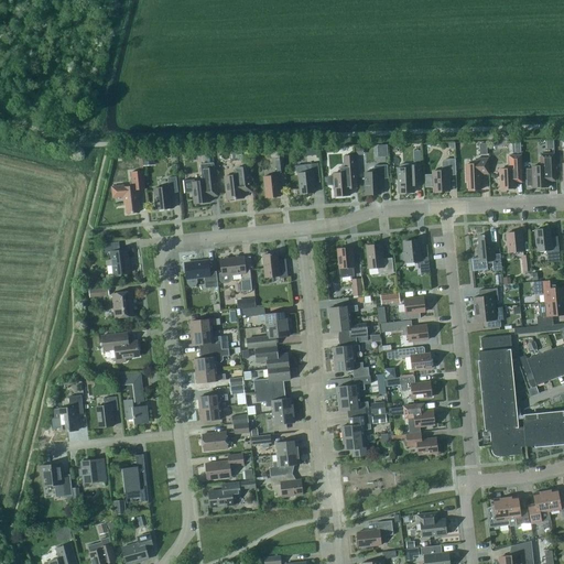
[(520,141),(511,141),(512,153),(520,153),(520,141)]
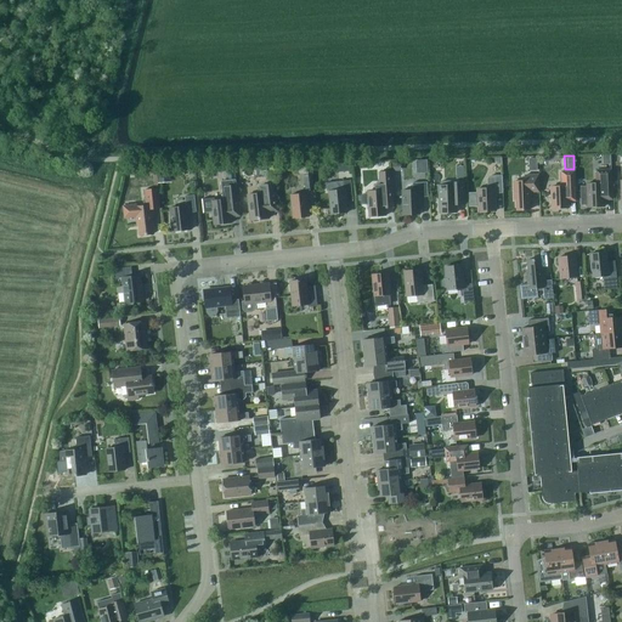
[(170,177),(169,169),(157,169),(158,179),(170,177)]
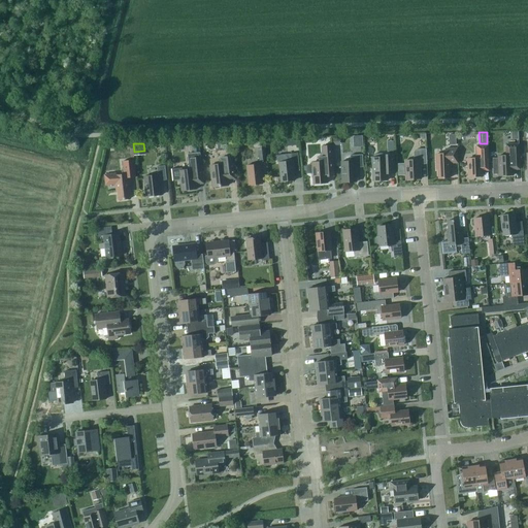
[(498,175),(513,175),(513,169),(520,169),(519,144),(505,144),(506,156),(498,156),(498,159),(493,159),(493,174),(498,173),(498,175)]
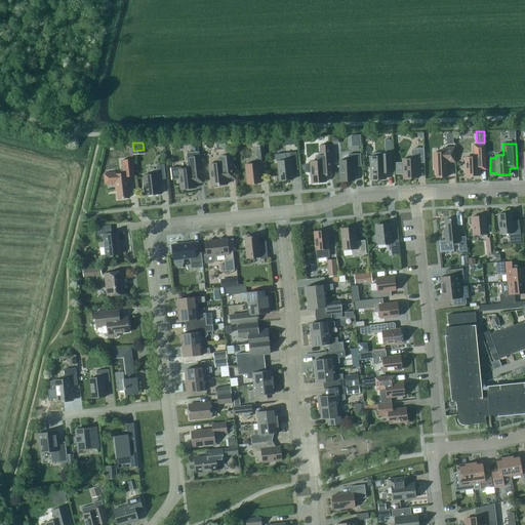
[(310,163),(306,163),(305,165),(305,170),(307,172),(311,172),(311,183),(325,182),(325,175),(331,174),(329,145),(320,146),(321,156),(317,156),(317,161),(310,162),(310,163)]
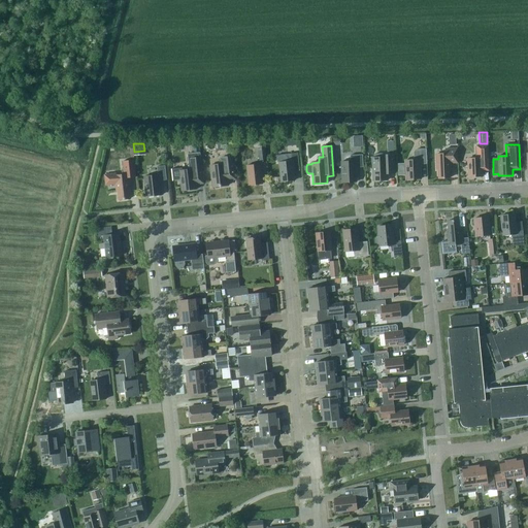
[(475,158),(467,159),(468,177),(482,176),(482,171),(489,170),(487,145),(475,145),(475,158)]
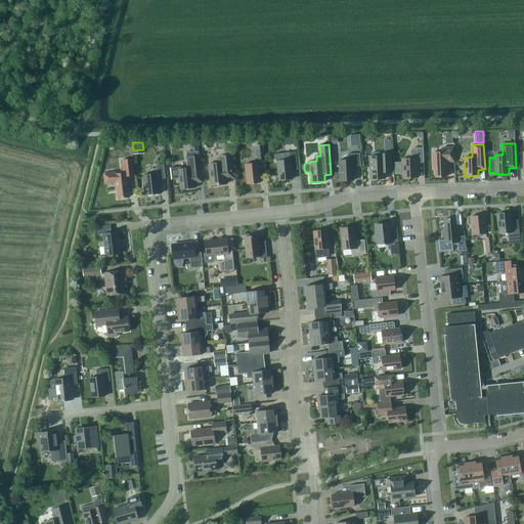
[(256,145),(258,160),(265,160),(263,145),(256,145)]
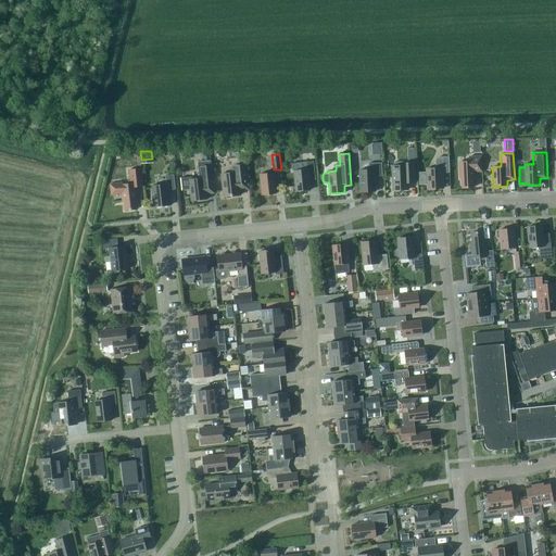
[(428,189),(442,188),(442,172),(450,172),(449,155),(439,156),(436,159),(437,168),(427,168),(427,173),(418,173),(419,185),(427,184),(428,189)]
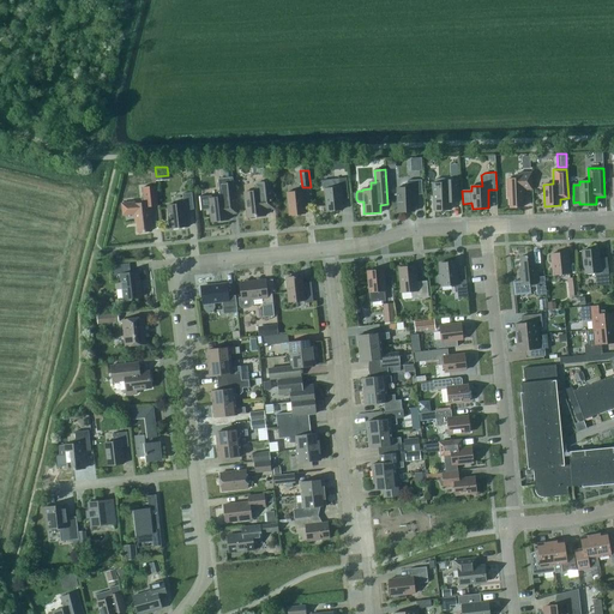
[(518,173),(518,179),(506,179),(507,198),(509,198),(510,208),(523,206),(523,197),(524,197),(524,190),(531,190),(531,173),(518,173)]
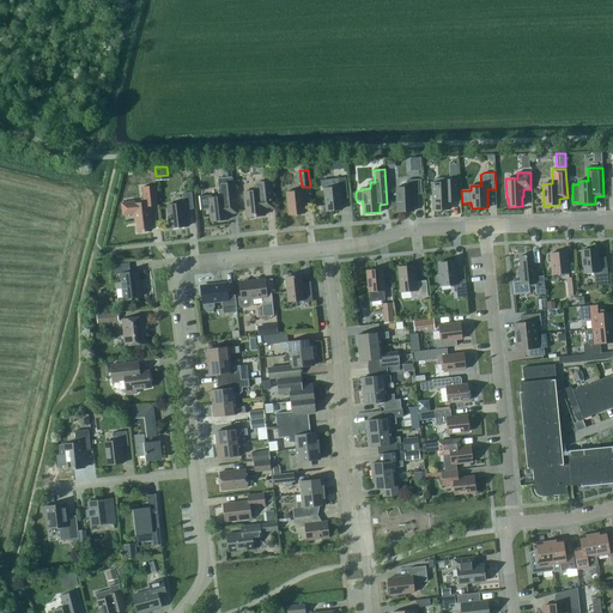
[(228,214),(236,213),(232,176),(231,177),(224,177),(218,178),(219,196),(211,198),(211,195),(199,196),(200,210),(210,208),(211,222),(229,219),(228,214)]
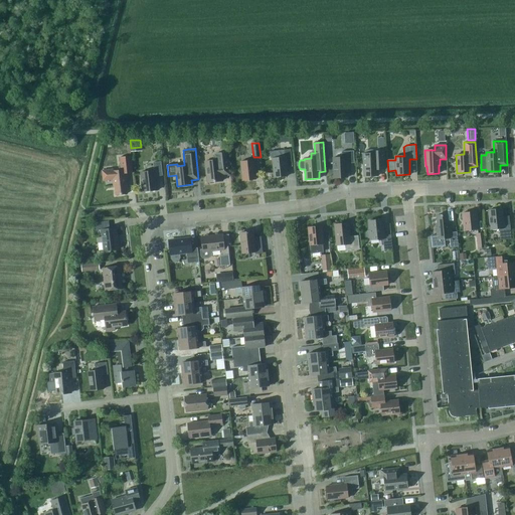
[(271,159),(273,158),(275,177),(287,176),(285,162),(292,161),(291,149),(278,150),(270,152),(271,159)]
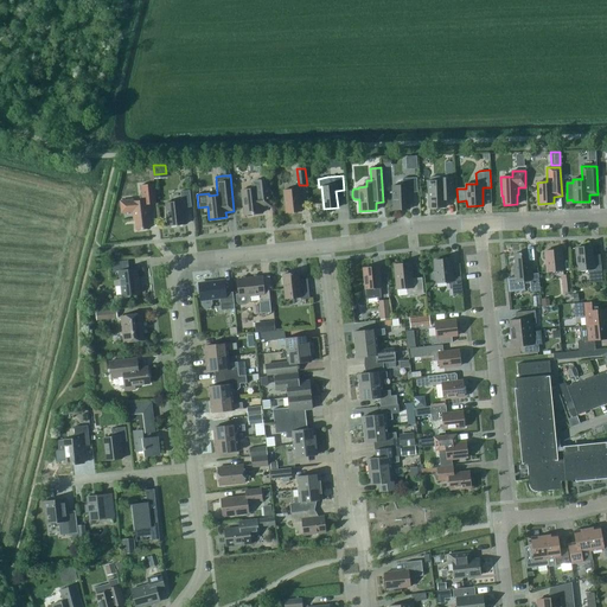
[(428,181),(429,205),(445,205),(445,199),(453,199),(452,178),(443,178),(443,177),(429,177),(429,181),(428,181)]
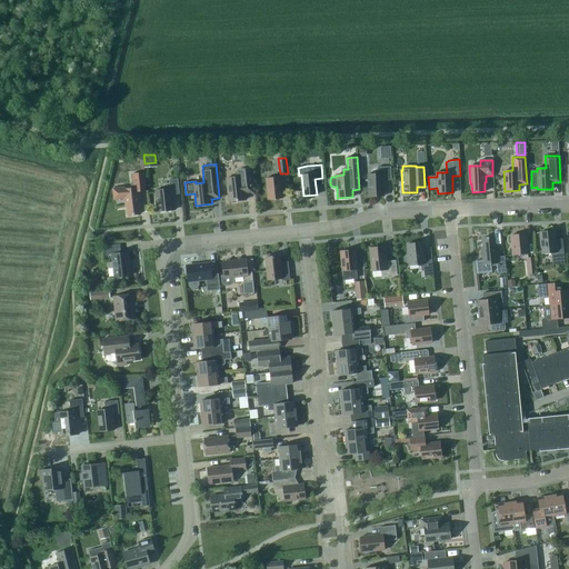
[(383,180),(391,180),(390,167),(377,167),(377,173),(367,175),(368,196),(383,196),(383,180)]
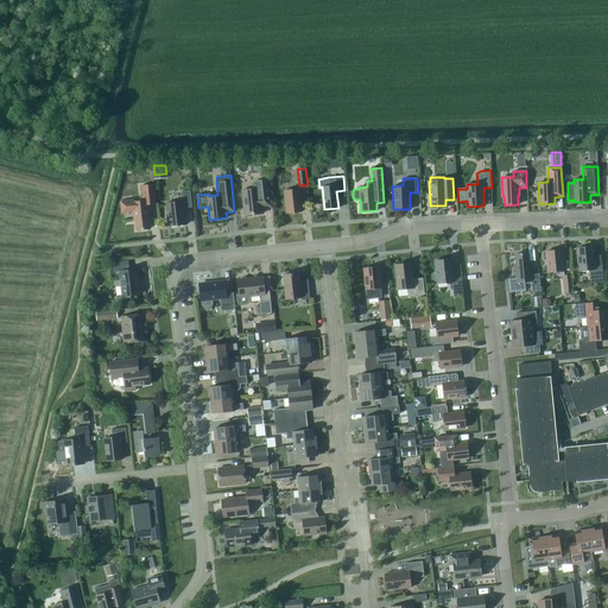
[(271,208),(270,196),(268,181),(252,182),(252,189),(242,190),(245,215),(263,214),(261,208),(271,208)]
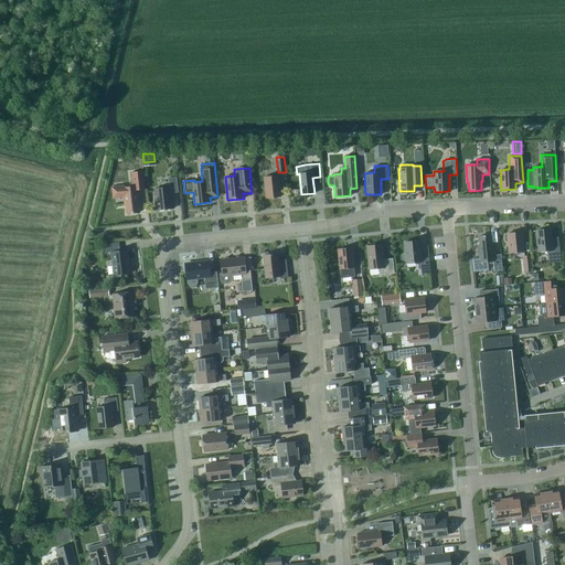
[(146,189),(144,170),(130,171),(132,187),(123,188),(123,185),(112,187),(113,198),(123,196),(124,204),(126,204),(127,213),(139,212),(138,203),(139,203),(138,190),(146,189)]
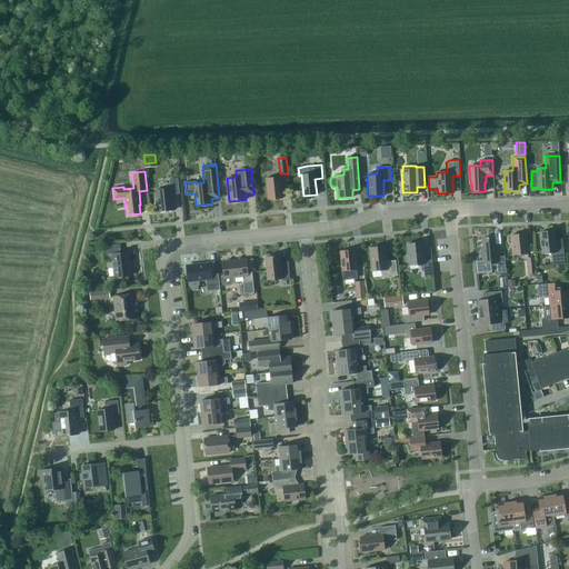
[(266,176),(269,200),(282,198),(279,175),(266,176)]
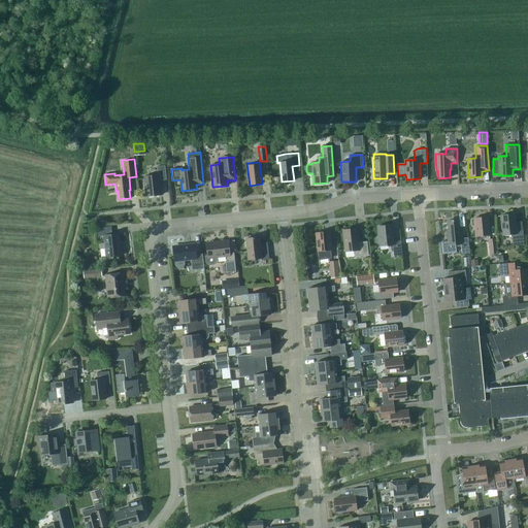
[(160,180),(166,179),(165,166),(157,166),(158,175),(143,176),(146,197),(161,195),(160,180)]
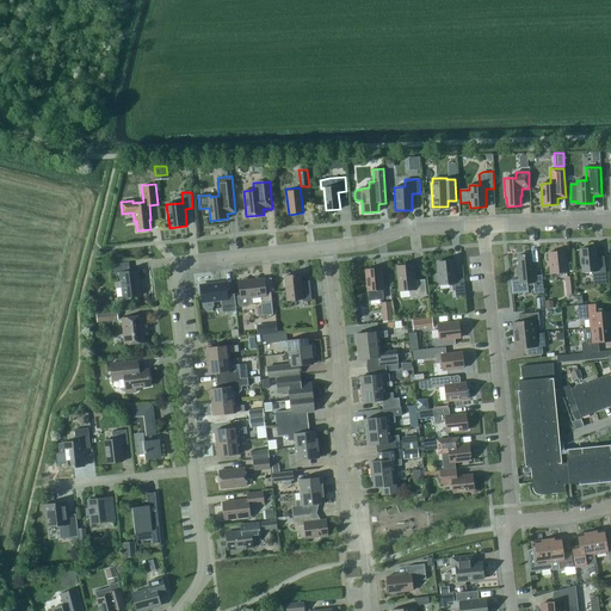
[(592,271),(593,284),(606,283),(605,266),(598,267),(596,248),(579,250),(581,272),(592,271)]
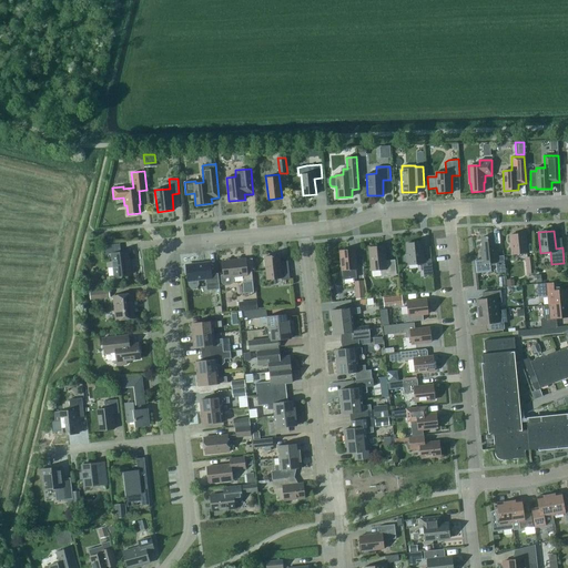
[(525,233),(510,234),(511,254),(527,253),(525,233)]
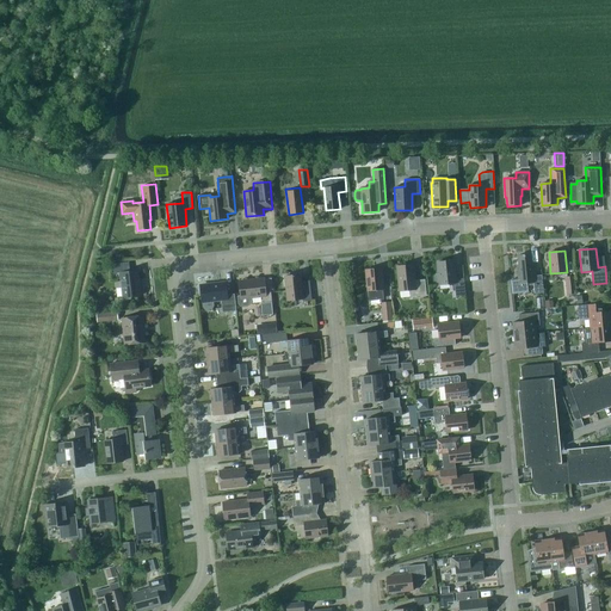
[(518,265),(517,265),(518,279),(511,279),(512,294),(529,291),(528,285),(534,284),(534,294),(543,292),(542,275),(535,276),(534,264),(531,264),(531,254),(517,255),(518,265)]
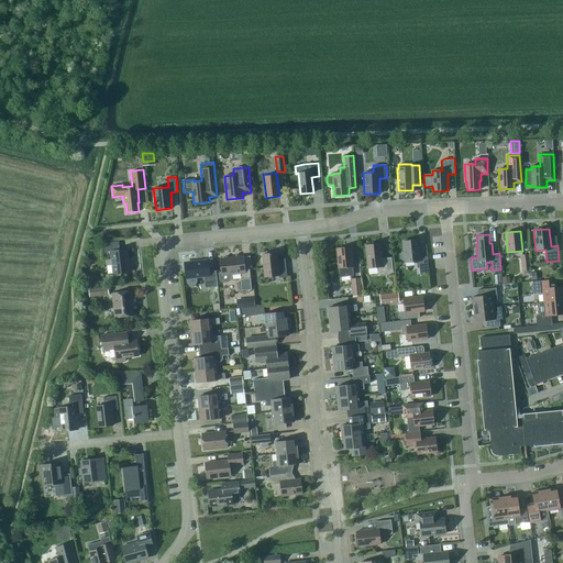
[(405,263),(418,261),(420,273),(429,272),(427,256),(420,257),(418,240),(403,242),(404,253),(401,253),(399,254),(400,258),(403,261),(405,260),(405,263)]
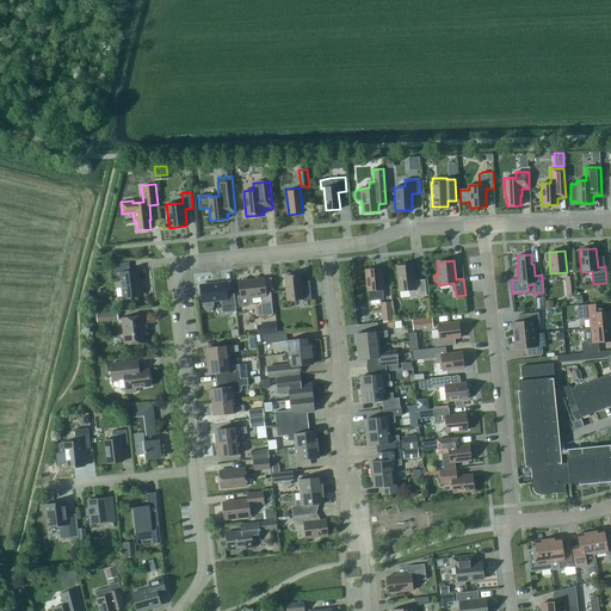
[(119,273),(123,297),(141,296),(137,271),(130,272),(129,261),(112,264),(113,273),(119,273)]
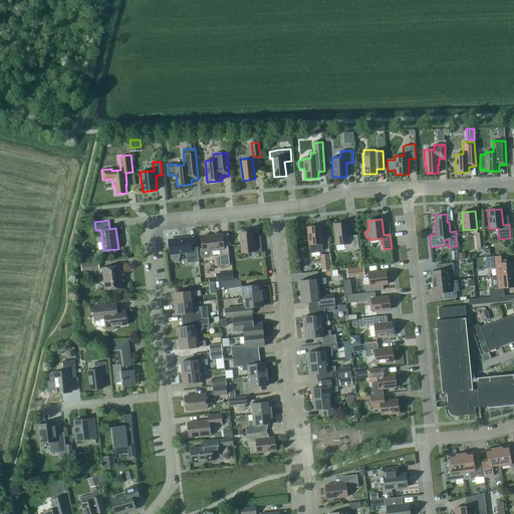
[(344,244),(345,250),(358,248),(356,236),(348,236),(347,223),(333,224),(335,245),(344,244)]
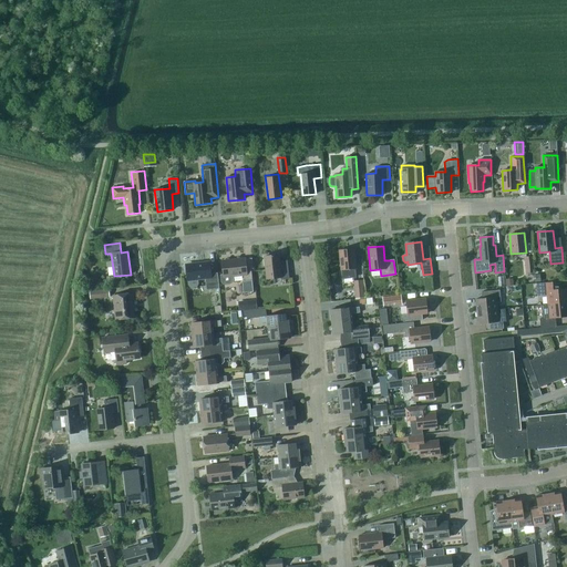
[(342,277),(344,278),(353,277),(356,275),(354,268),(356,268),(353,248),(339,250),(341,270),(342,277)]
